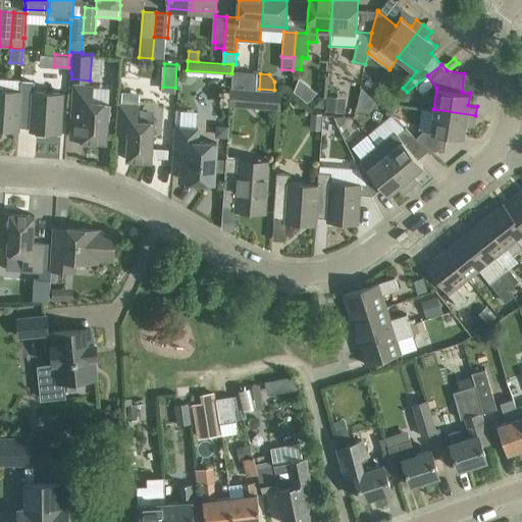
[(18,126),(18,131),(19,131),(19,126),(31,127),(31,132),(35,132),(37,134),(44,135),(46,133),(61,134),(63,92),(34,90),(34,82),(20,81),(19,90),(20,89),(18,126)]
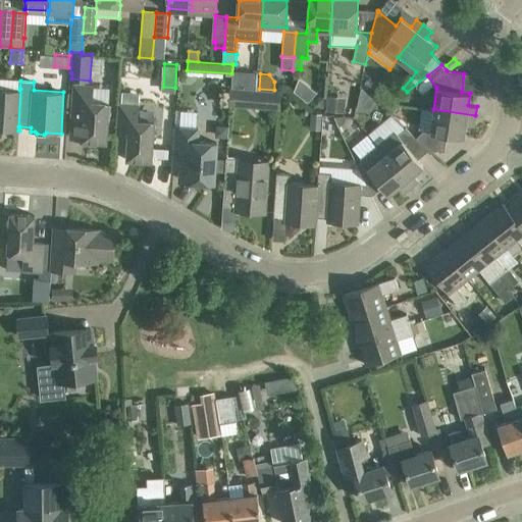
[(94,86),(74,85),(72,113),(84,113),(82,141),(106,142),(109,102),(93,101),(94,86)]
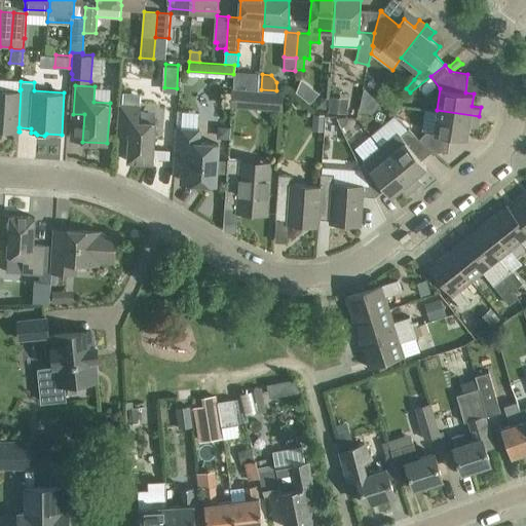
[(4,130),(19,132),(19,127),(21,89),(20,90),(0,88),(0,133),(2,133),(4,130)]
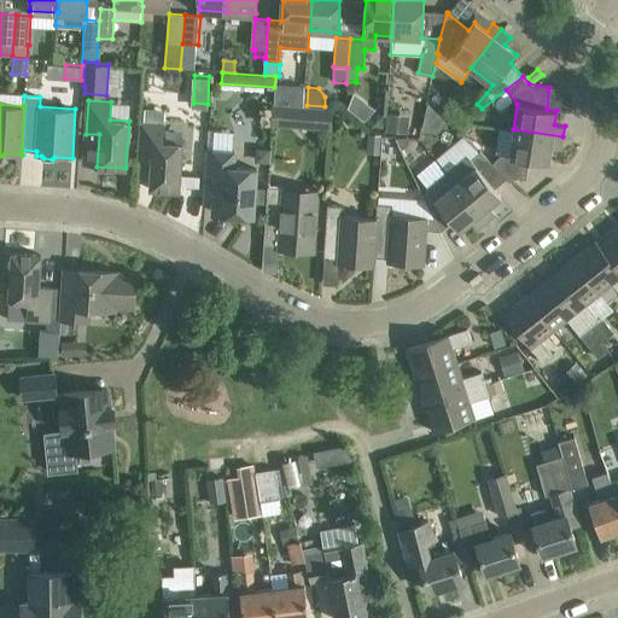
[(273,104),(270,124),(289,127),(290,105),(273,104)]
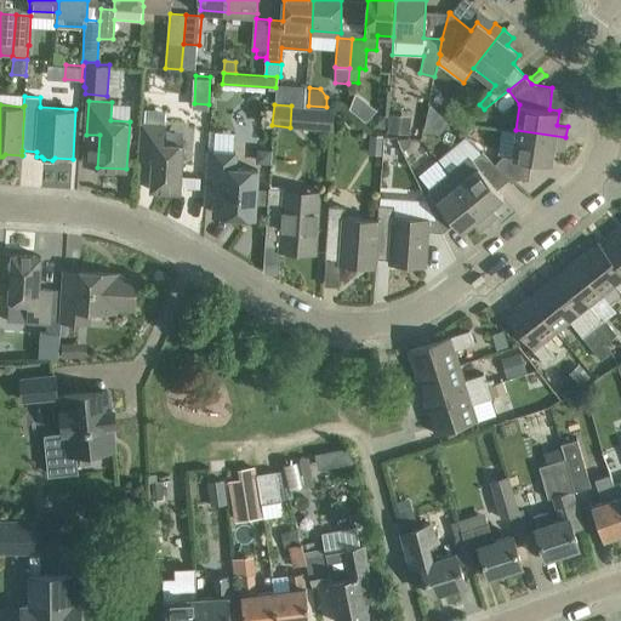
[(439,132),(449,123),(429,104),(425,130),(439,132)]
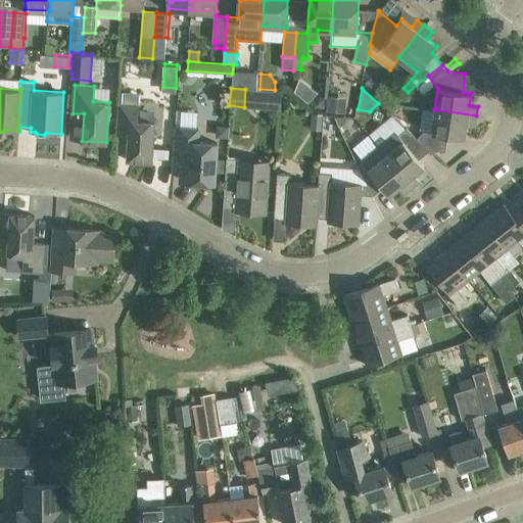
[(280,92),(271,91),(269,109),(281,110),(283,92),(280,92)]
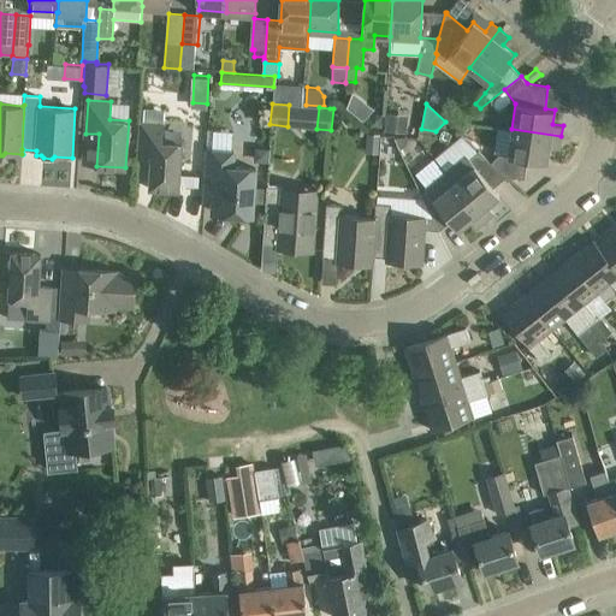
[(385,131),(407,134),(409,114),(388,113),(385,131)]
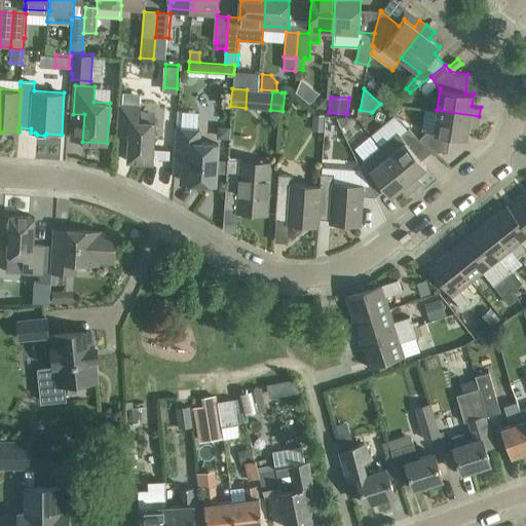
[(321,110),(327,111),(328,100),(323,99),(316,104),(316,107),(321,110)]
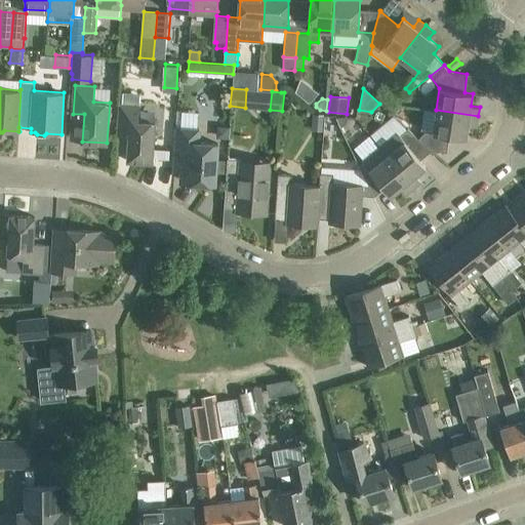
[(140,105),(121,104),(118,132),(129,133),(127,160),(153,162),(153,159),(154,150),(155,121),(139,120),(140,105)]
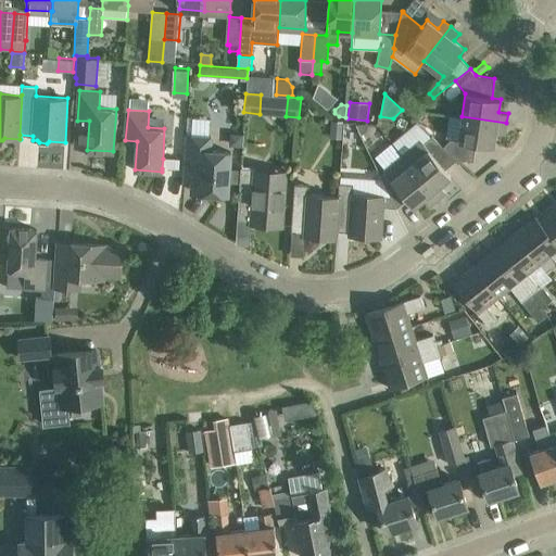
[(443,147),(456,160),(457,159),(474,161),(476,143),(494,147),(495,133),(505,134),(506,123),(462,116),(459,140),(450,139),(443,146),(443,147)]
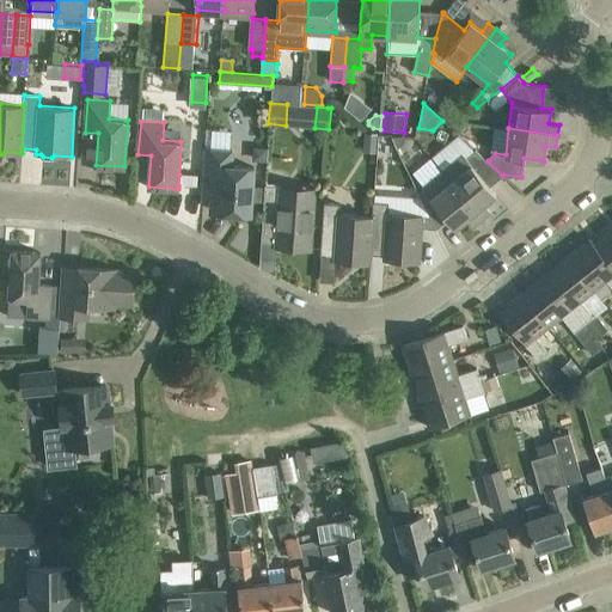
[(362,150),(378,150),(379,134),(363,133),(362,150)]
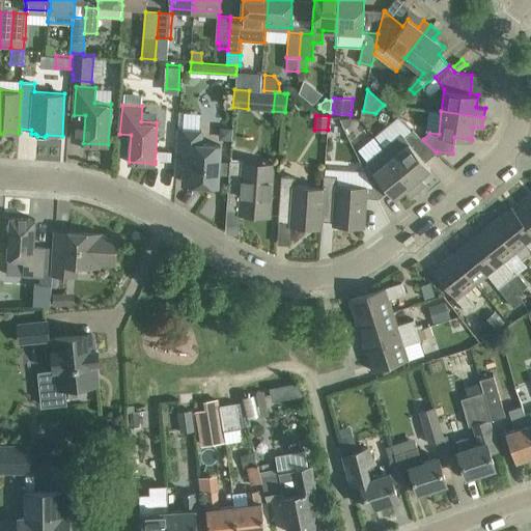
[(352,118),(340,118),(344,129),(348,127),(350,126),(351,123),(351,121),(352,118)]
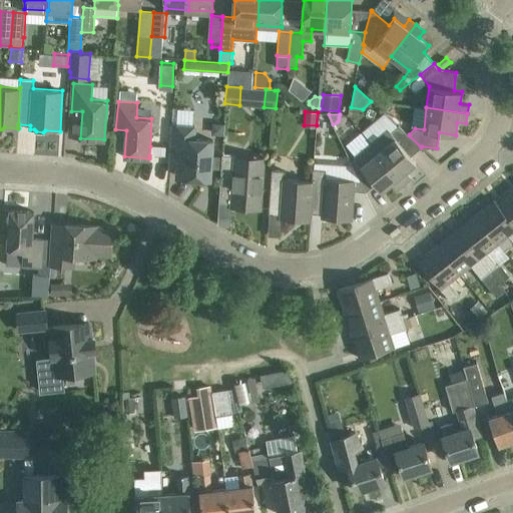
[(211,122),(211,134),(223,135),(223,122),(211,122)]
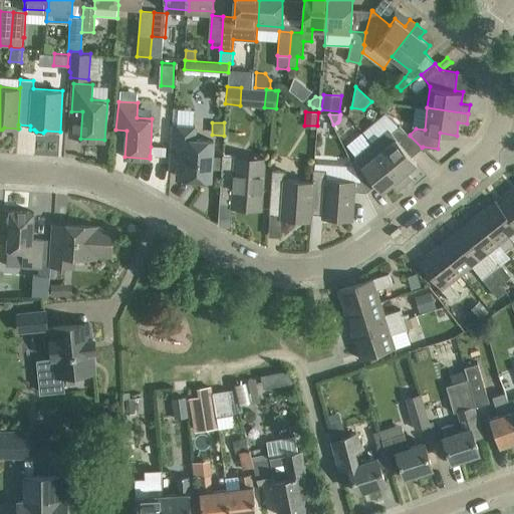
[(198,125),(174,123),(171,167),(184,168),(183,179),(211,180),(214,140),(196,138),(198,125)]
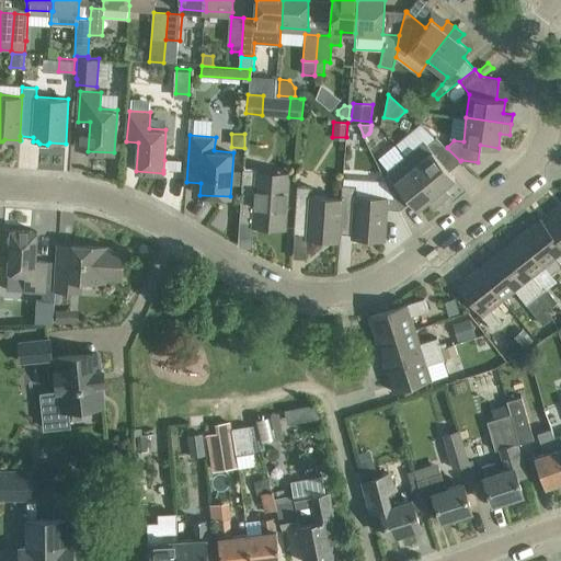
[(404,156),(442,202),(450,194),(444,187),(455,179),(448,171),(460,161),(447,148),(447,147),(435,137),(427,144),(424,139),(404,156)]
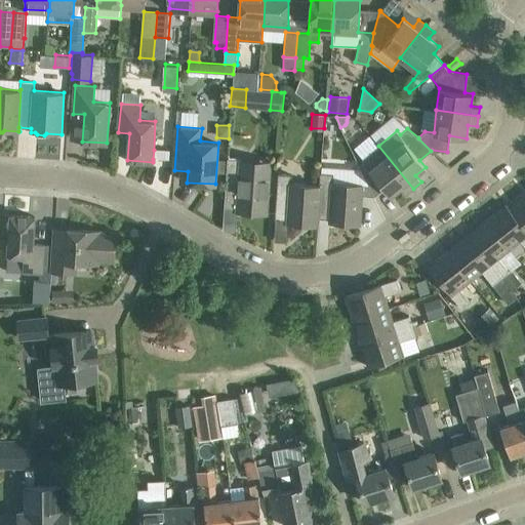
[(413,189),(378,146),(361,160),(363,162),(359,165),(374,196),(385,188),(391,196),(401,188),(406,194),(413,189)]
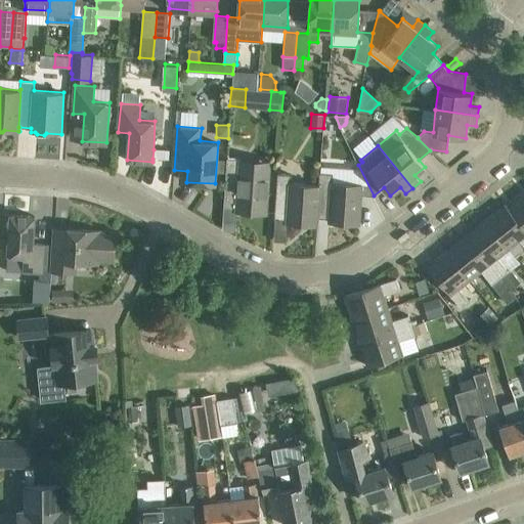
[(168,150),(154,149),(153,159),(168,160),(168,150)]
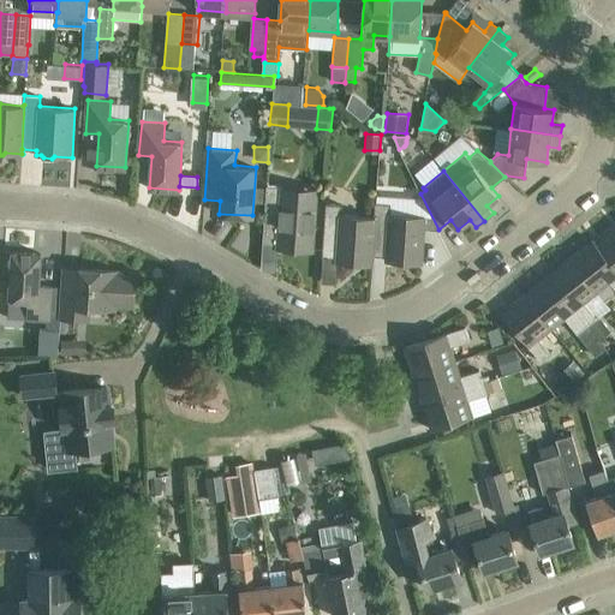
[(267,185),(263,243),(278,244),(276,249),(282,249),(285,252),(293,252),(296,250),(312,251),(316,203),(317,187),(282,186),(267,185)]
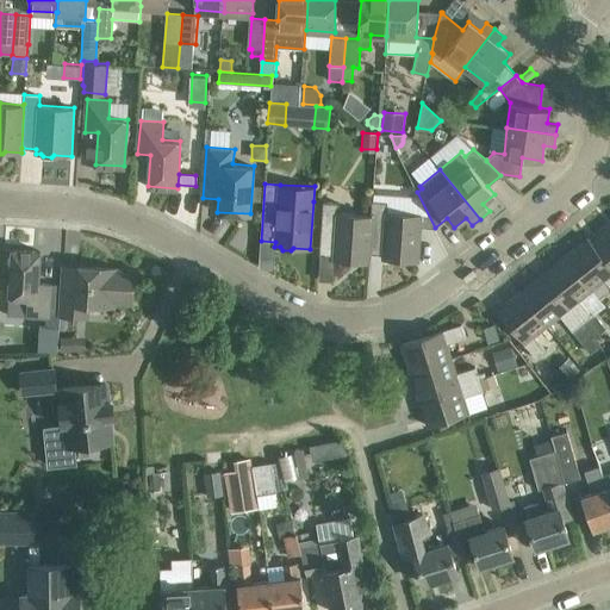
[(353,261),(368,262),(372,200),(371,200),(369,215),(338,212),(340,204),(325,203),(319,254),(334,255),(334,260),(338,260),(341,263),(349,265),(353,261)]
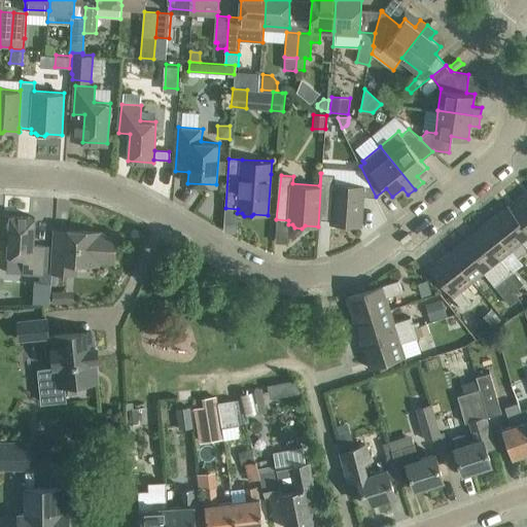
[(321,173),(318,226),(319,226),(320,218),(330,219),(330,223),(335,223),(338,226),(344,226),(347,224),(361,225),(363,199),(363,186),(364,184),(335,183),(335,174),(321,173)]
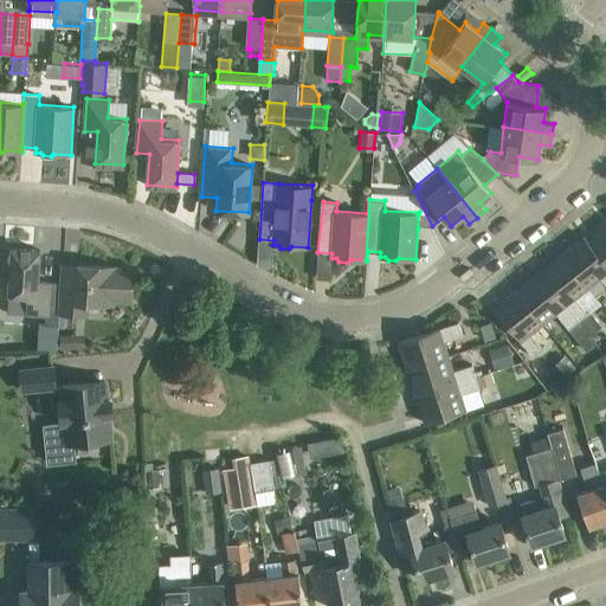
[(605,224),(587,239),(605,262),(605,224)]
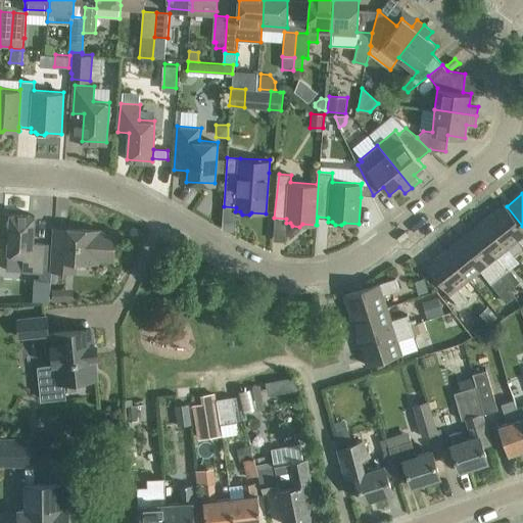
[(522,226),(507,206),(505,203),(485,219),(508,247),(518,239),(522,245),(522,226)]
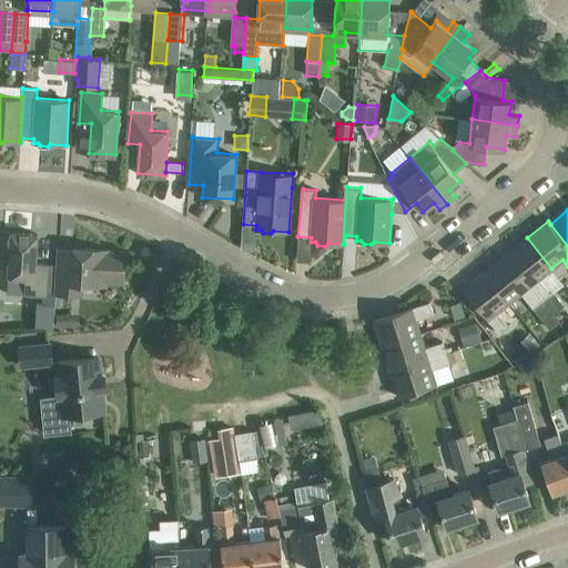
[(56,293),(56,292),(58,265),(37,264),(38,234),(11,233),(8,275),(26,276),(24,294),(47,295),(47,292),(56,293)]
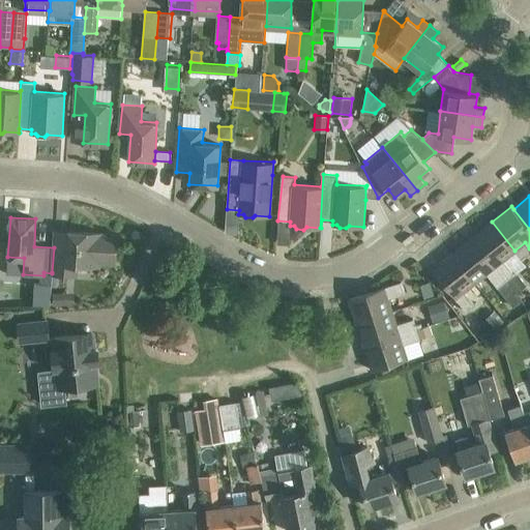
[(492,222),(472,237),(505,280),(513,273),(503,260),(514,251),(492,222)]
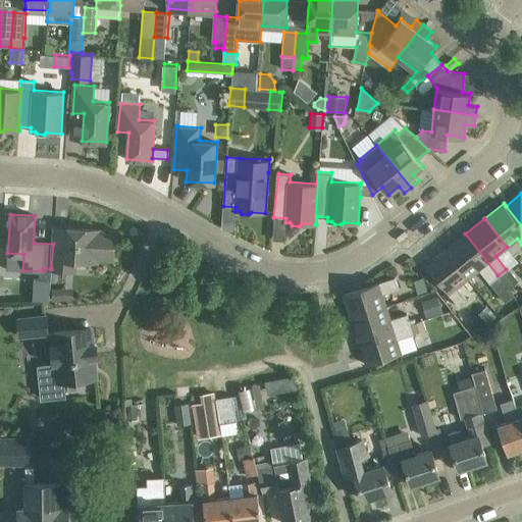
[(54,226),(53,244),(51,268),(67,269),(68,259),(98,261),(98,259),(113,260),(115,230),(68,227),(67,236),(55,235),(55,227),(54,226)]
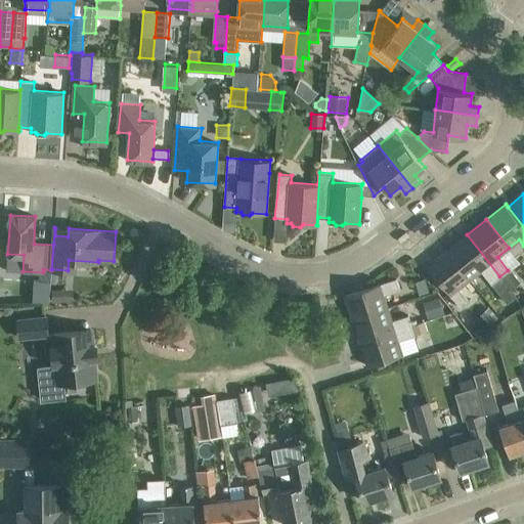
[(480,270),(490,284),(499,277),(499,276),(467,234),(447,250),(470,278),(480,270)]
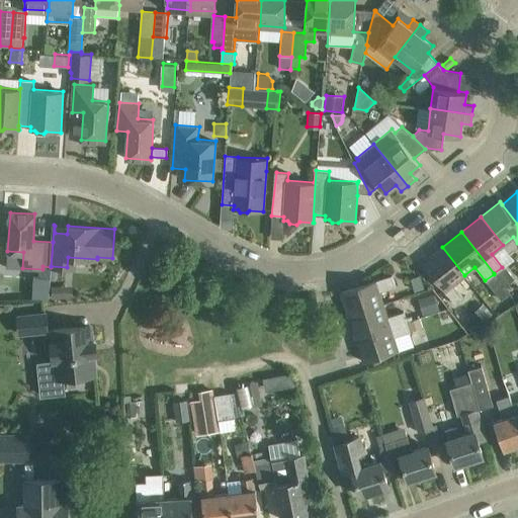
[(464,275),(442,247),(423,263),(456,305),(464,297),(453,284),(464,275)]
